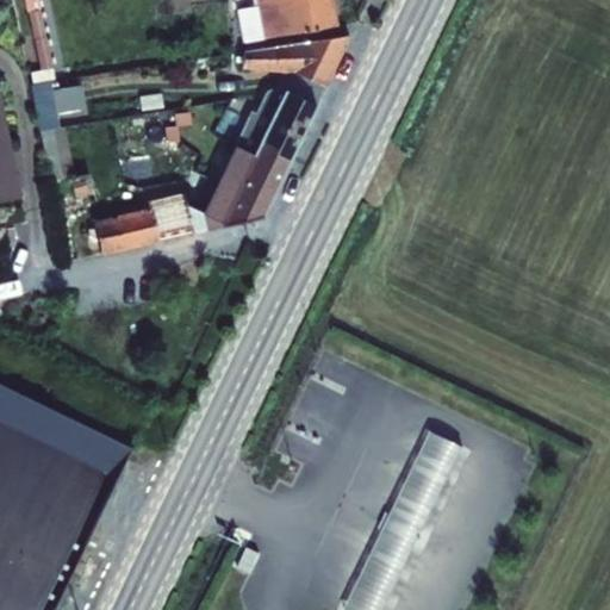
[(255,0),(256,5),(231,8),(237,43),(262,39),(336,26),(331,0),(255,0)]
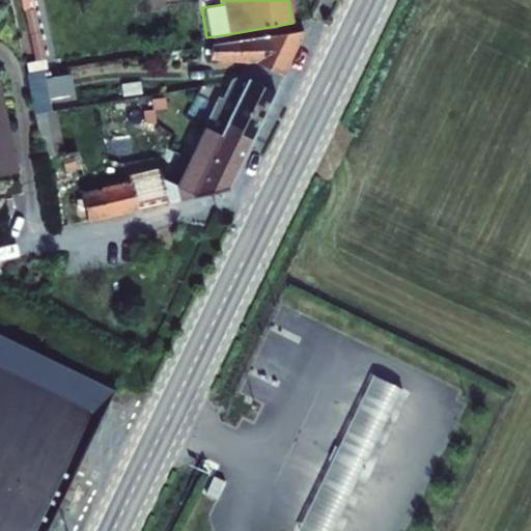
[(212,45),(211,60),(255,64),(283,77),(304,31),(212,45)]
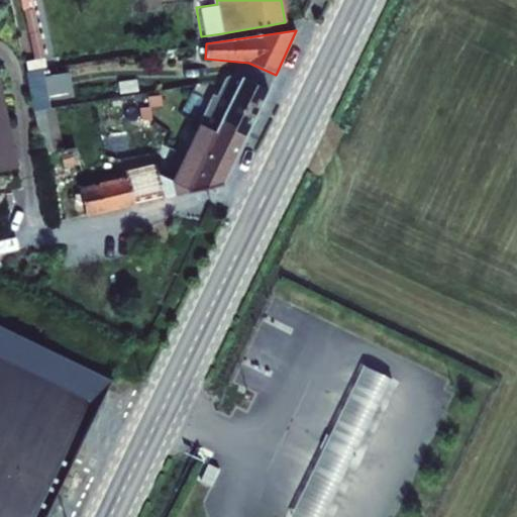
[(33,112),(50,109),(47,97),(72,92),(68,73),(44,78),(42,70),(25,73),(33,112)]
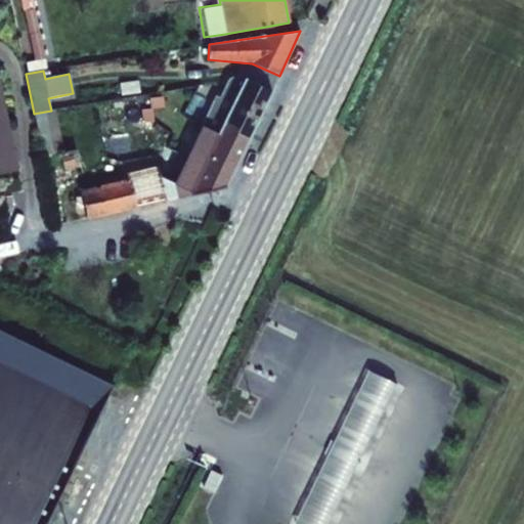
[(216,96),(202,126),(217,134),(221,126),(248,138),(270,91),(245,79),(239,77),(236,78),(230,79),(228,81),(220,98),(216,96)]
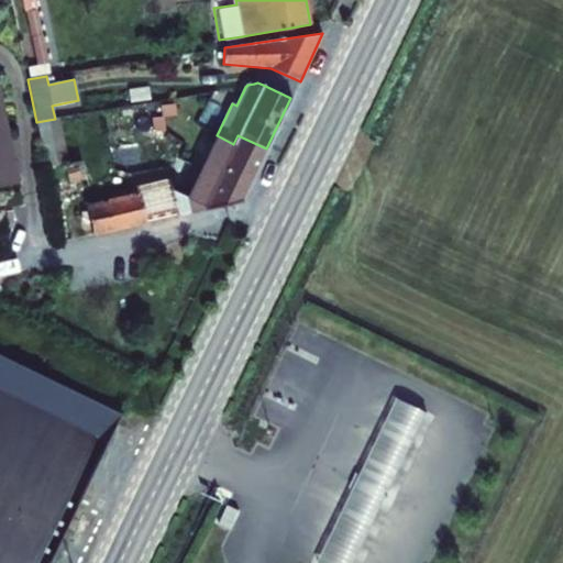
[(0,90),(0,187),(19,184),(0,90)]
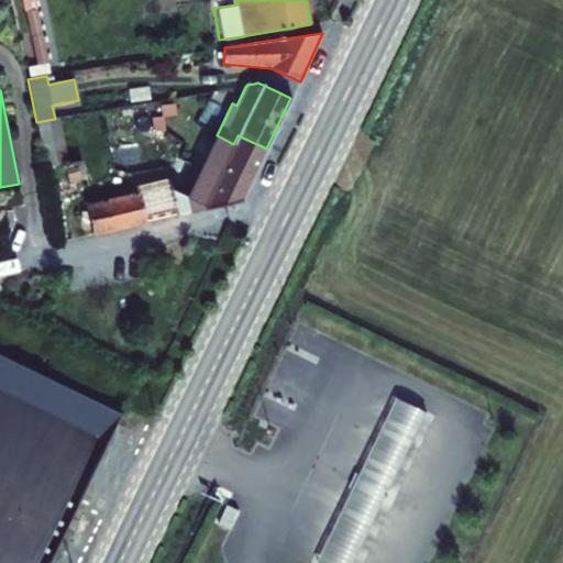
[(55,119),(36,122),(46,170),(65,166),(72,198),(81,196),(79,186),(87,185),(81,161),(68,164),(59,118),(55,119)]
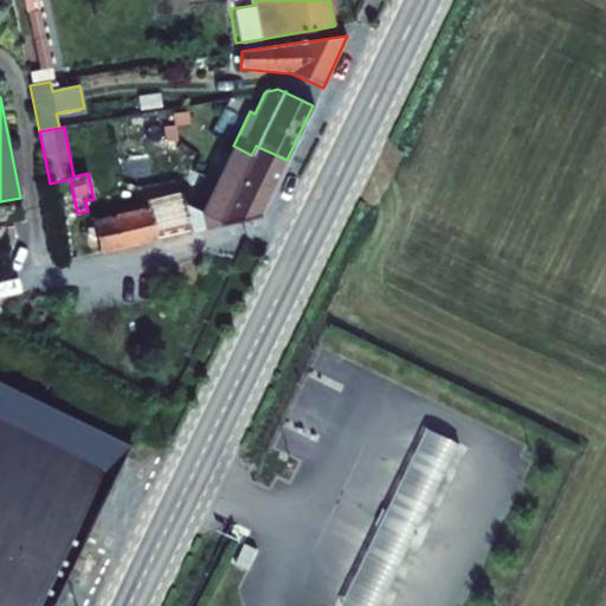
[(251,155),(233,146),(200,212),(204,227),(260,213),(287,160),(256,146),(251,155)]
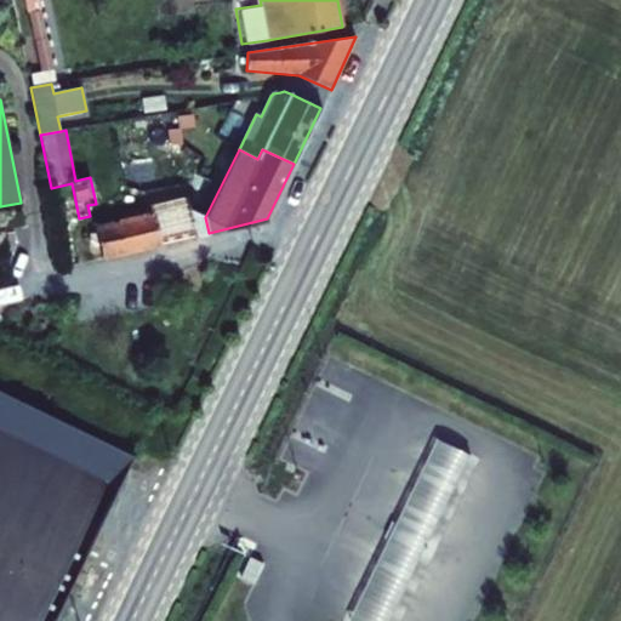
[(147,212),(95,224),(103,260),(197,238),(188,200),(146,210),(147,212)]
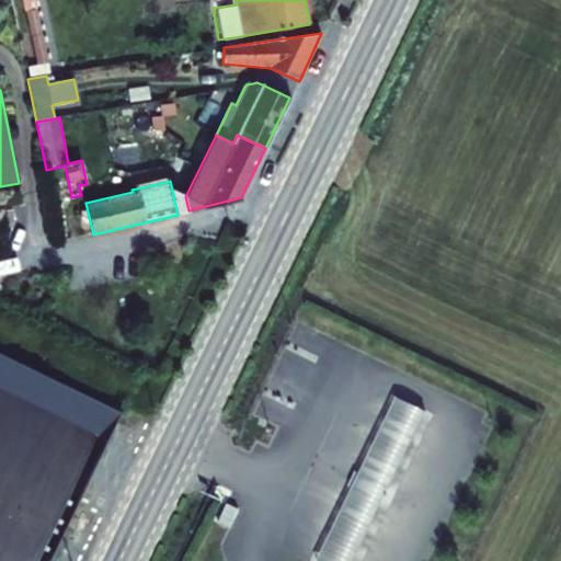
[(0,560),(37,560),(102,430),(110,414),(0,361),(0,560)]
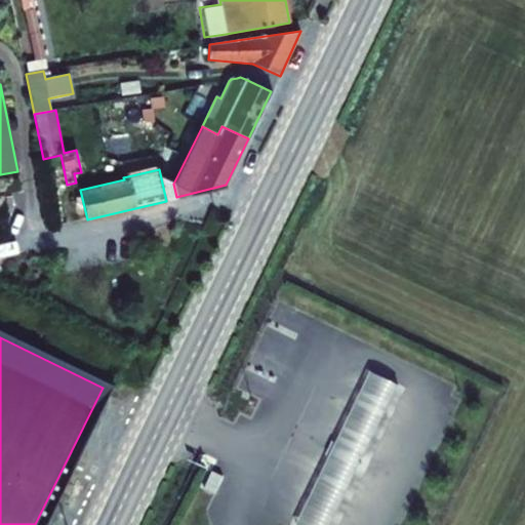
[(330,524),(399,385),(371,371),(293,524),(330,524)]
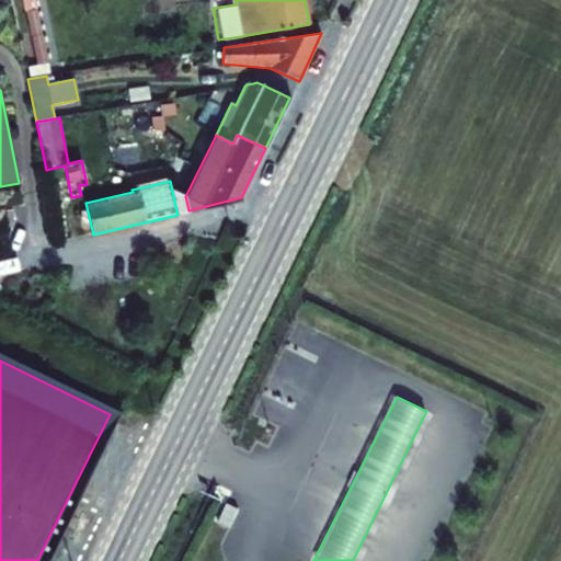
All buildings are outlined.
